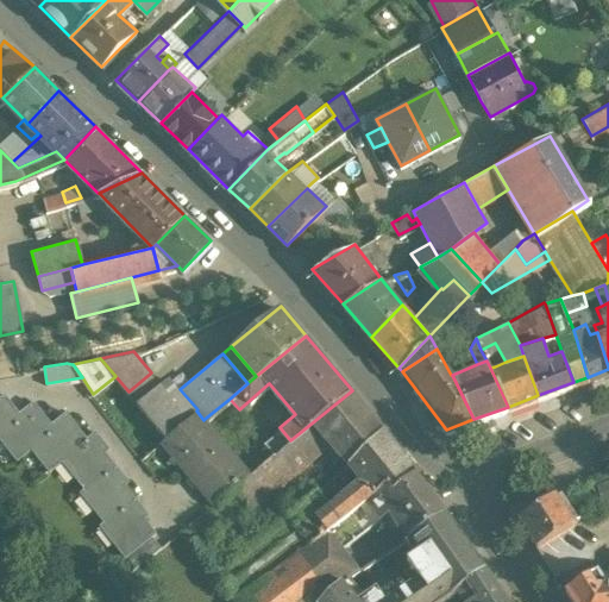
[(151,372),(129,392),(136,401),(158,382),(151,372)]
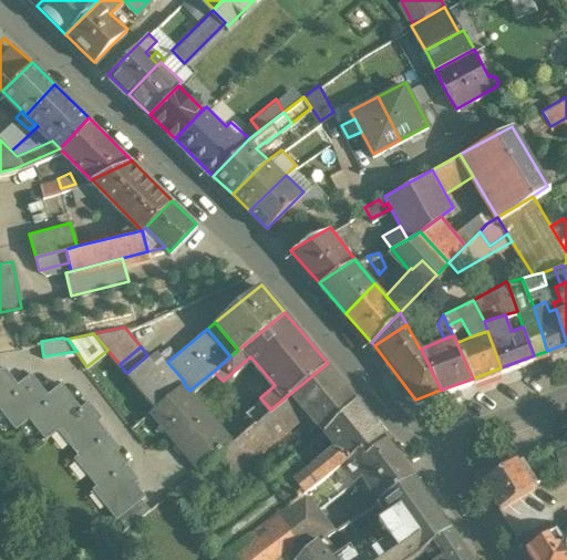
[(147,355),(126,373),(154,405),(183,382),(184,381),(167,362),(156,349),(147,355)]
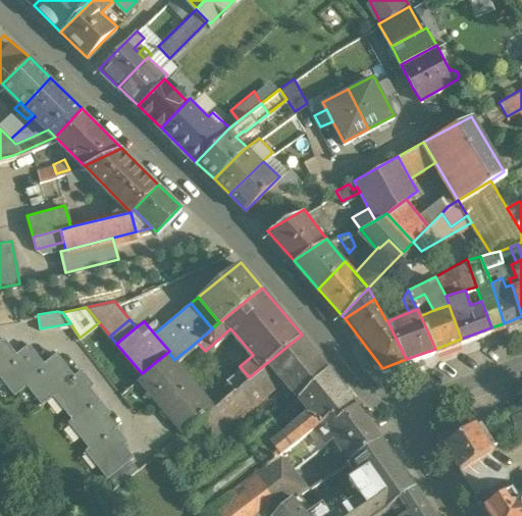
[(328,367),(302,334),(249,377),(217,404),(201,417),(211,429),(214,432),(282,376),(299,396),(328,367)]
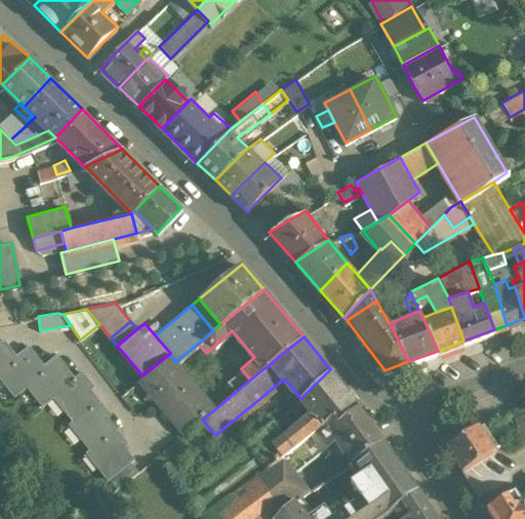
[(0,375),(3,374),(16,355),(4,338),(0,342),(0,375)]
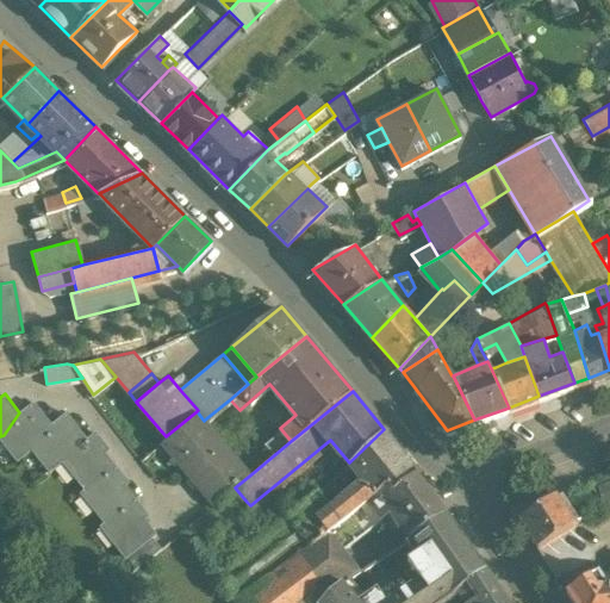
[(19,412),(4,435),(22,457),(37,445),(51,423),(35,401),(19,412)]
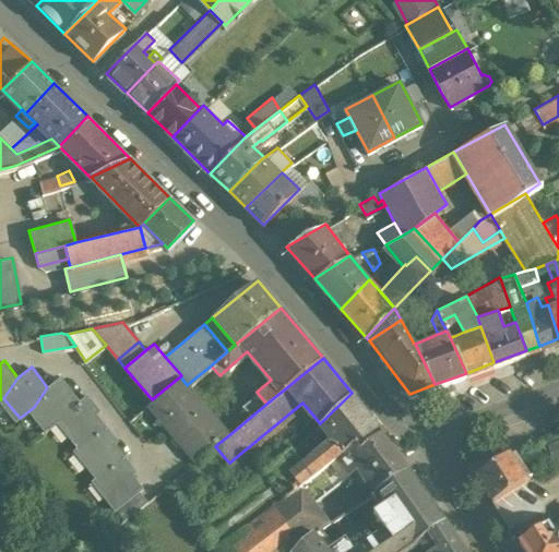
[(47,387),(34,407),(50,429),(62,419),(79,400),(61,376),(47,387)]
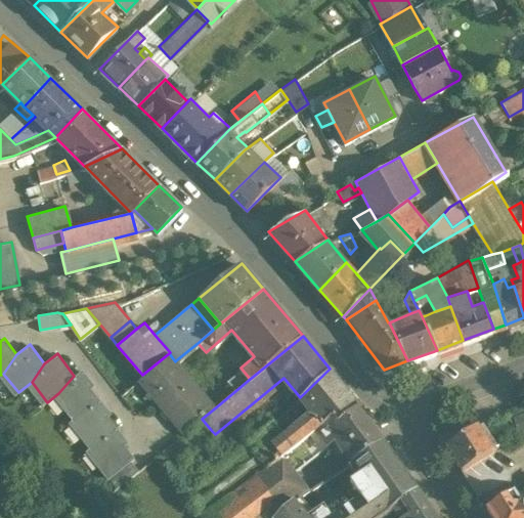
[(218,405),(177,359),(175,361),(169,353),(142,375),(138,378),(184,433),(186,431),(202,419),(218,405)]
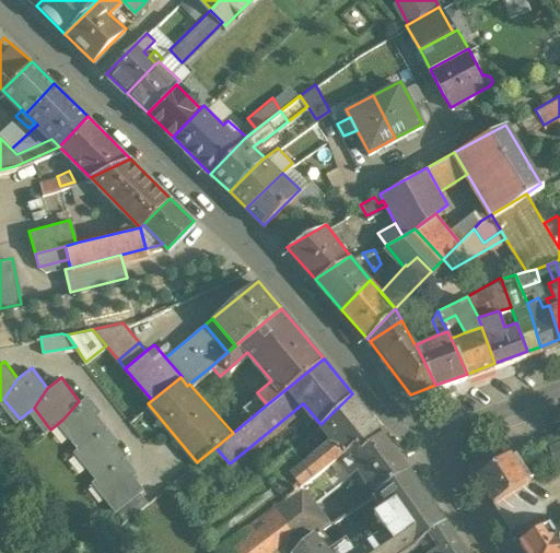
[(321,424),(267,467),(289,493),(302,483),(357,442),(362,448),(384,433),(352,393),(321,424)]
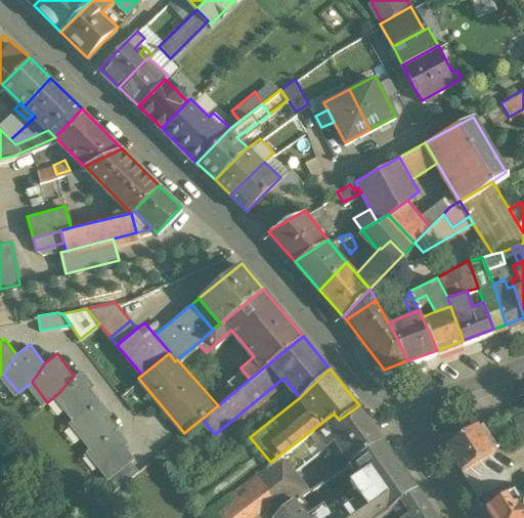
[(83,370),(74,376),(58,393),(72,411),(72,409),(94,392),(87,383),(91,380),(83,370)]
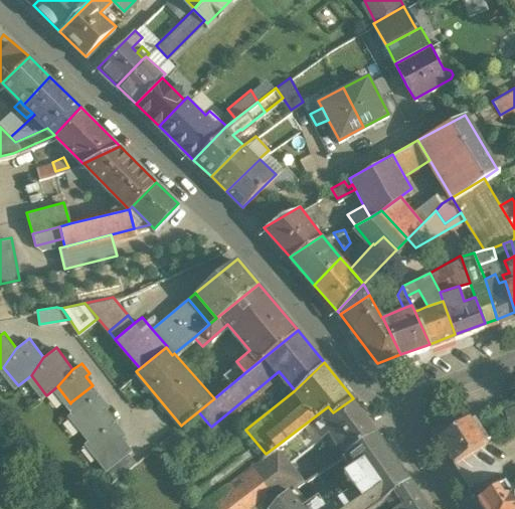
[(98,392),(93,385),(70,402),(75,410),(72,412),(86,430),(108,411),(103,405),(107,401),(99,391),(98,392)]
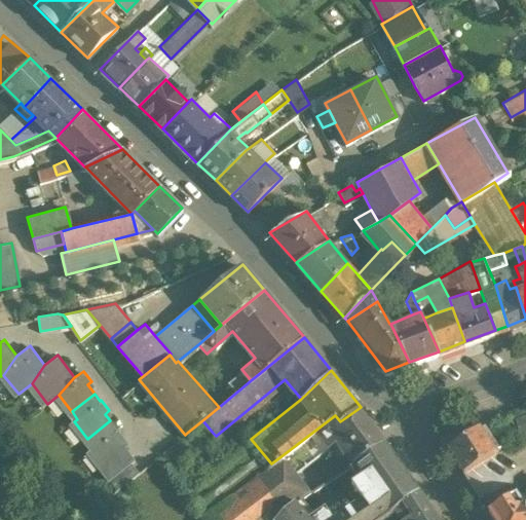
[(361,407),(340,421),(335,415),(284,454),(297,470),(331,443),(329,441),(335,437),(343,450),(346,448),(355,460),(385,441),(361,407)]
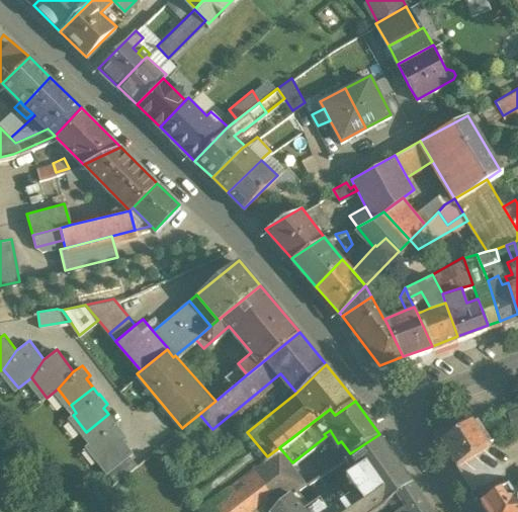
[(115,423),(108,414),(86,432),(92,441),(89,443),(110,471),(130,455),(133,452),(120,435),(124,432),(116,422),(115,423)]
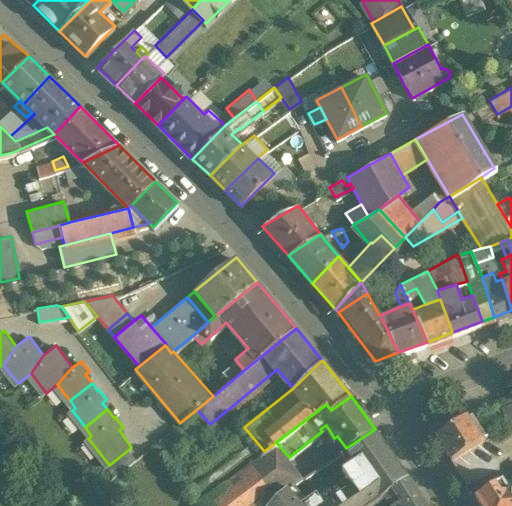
[(207,421),(197,409),(182,421),(192,433),(207,421)]
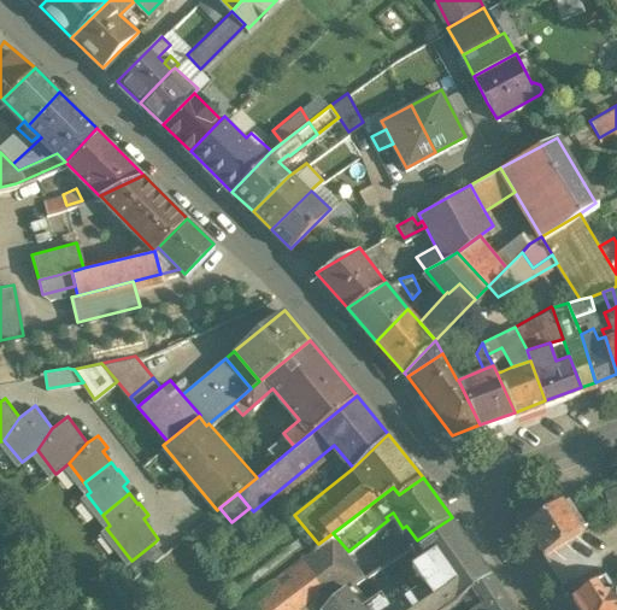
[(563,497),(526,521),(544,550),(582,525),(587,522),(583,517),(577,521),(563,497)]
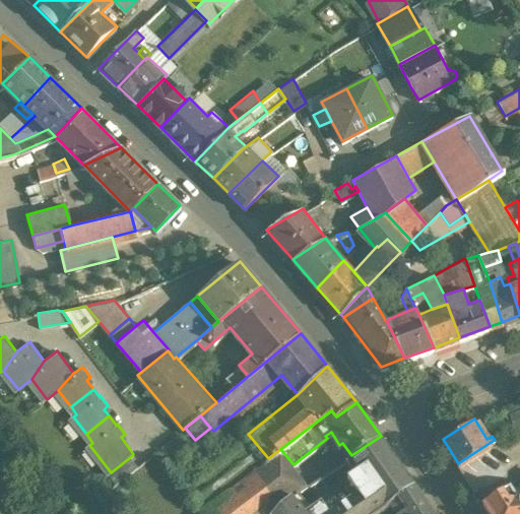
[(248,434),(183,487),(200,509),(268,458),(248,434)]
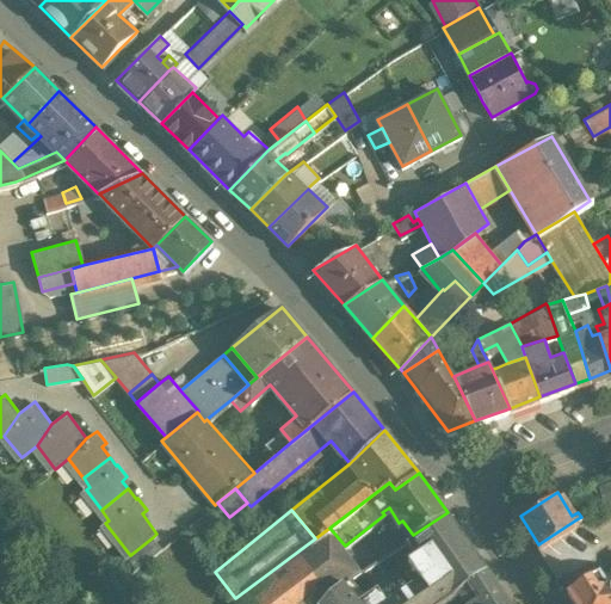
[(448,512),(413,535),(423,549),(434,567),(421,575),(387,598),(377,603),(436,603),(460,589),(458,586),(487,568),(448,512)]
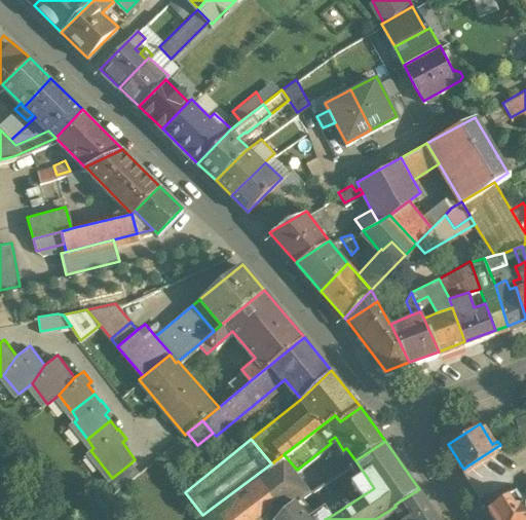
[(496,447),(463,469),(479,492),(513,473),(496,447)]
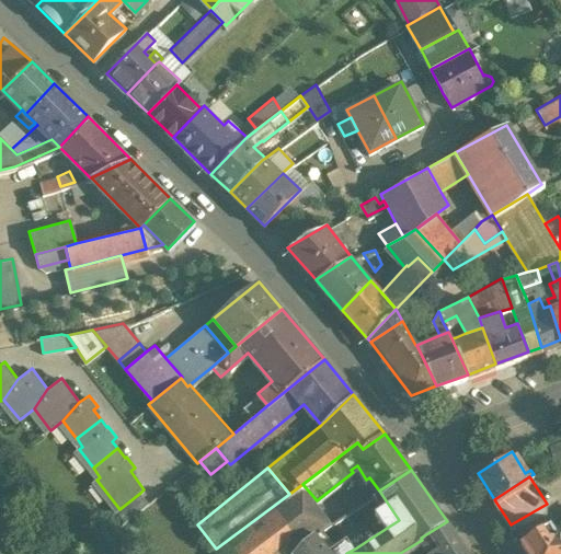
[(289,494),(216,549),(219,553),(285,553),(289,551),(292,553),(293,553),(317,531),(331,521),(317,500),(302,484),(289,494)]
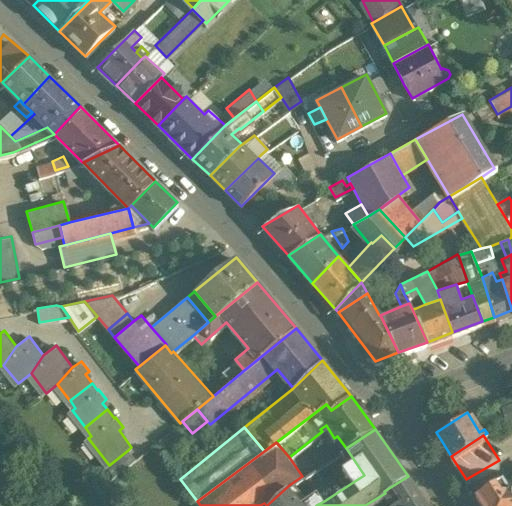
[(135,458),(128,450),(109,465),(107,466),(114,474),(126,465),(135,458)]
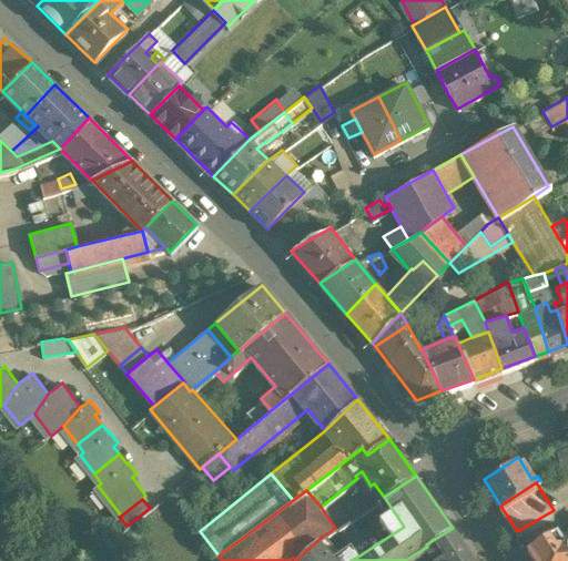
[(404,527),(393,510),(379,518),(392,534),(404,527)]
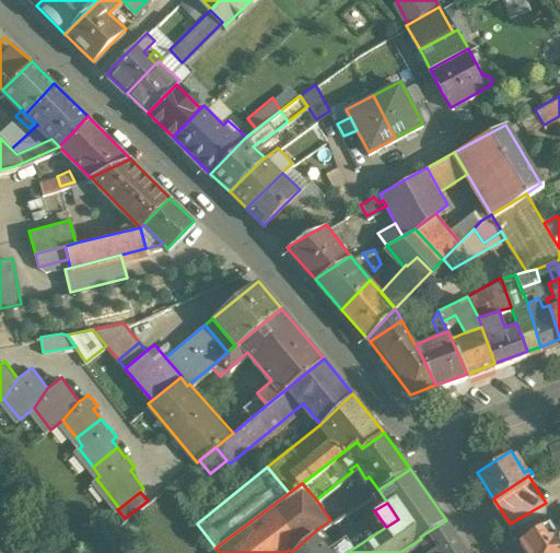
[(556,530),(559,529),(559,513),(549,520),(556,530)]
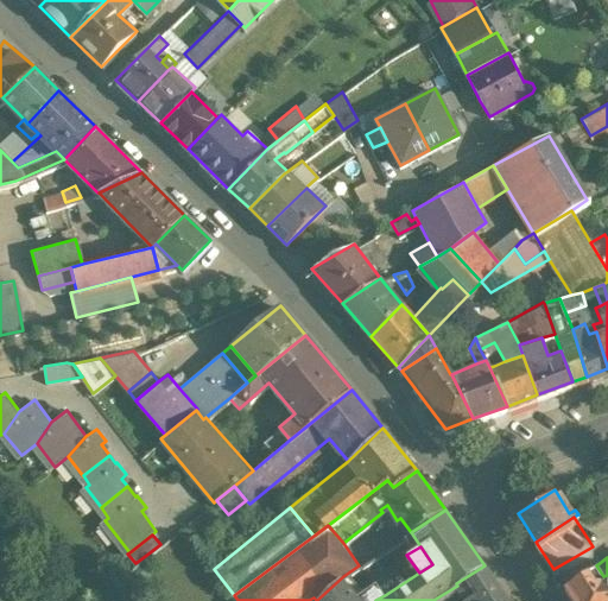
[(507,600),(485,565),(456,583),(457,586),(466,599),(461,600),(507,600)]
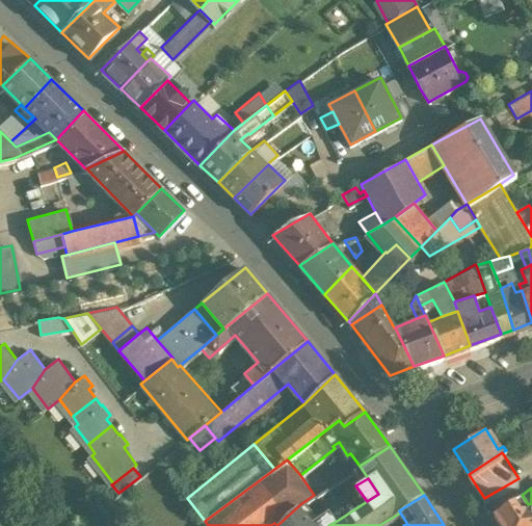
[(531,525),(531,503),(528,504),(522,495),(494,513),(502,525),(531,525)]
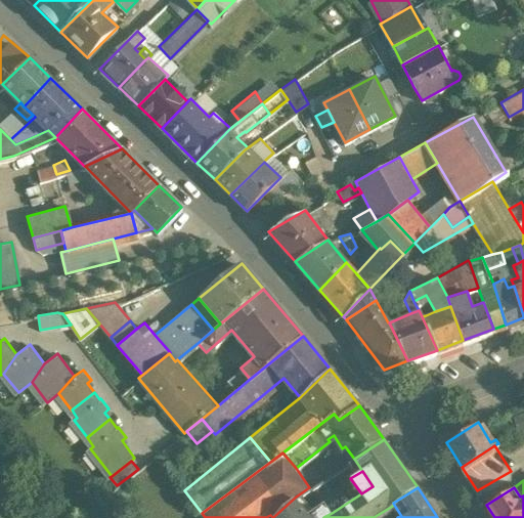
[(312,517),(307,512),(303,507),(296,497),(273,517),(312,517)]
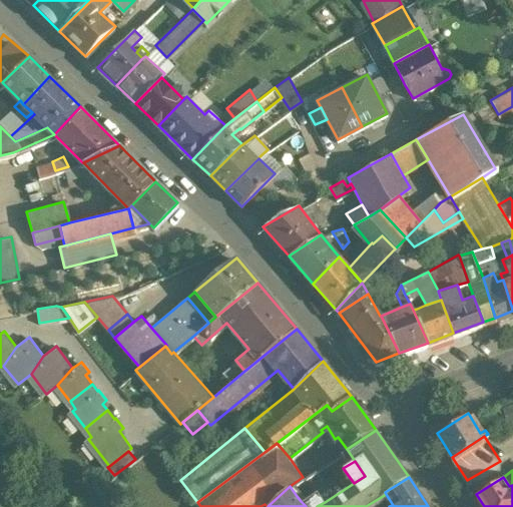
[(317,491),(301,501),(306,506),(317,506),(325,502),(317,491)]
